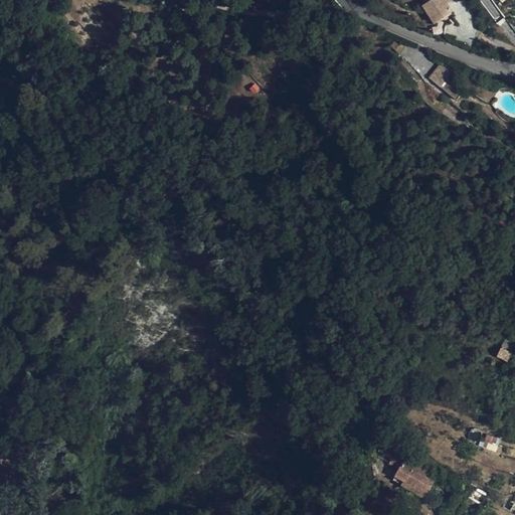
[(424,0),(426,2),(423,4),(436,22),(453,11),(447,4),(445,0),(424,0)]
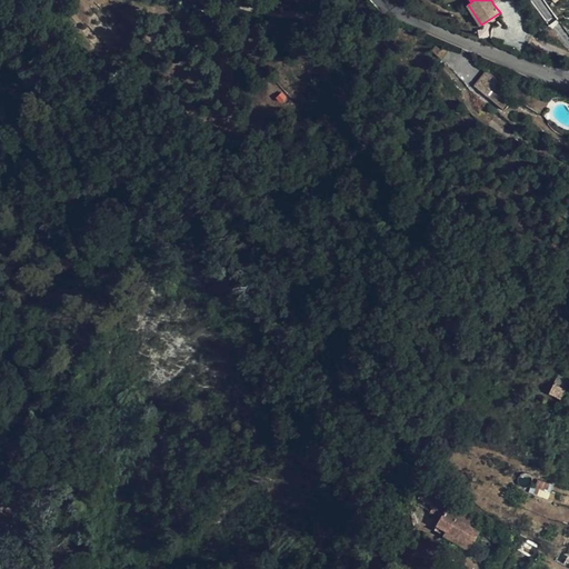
[(487,95),(498,80),(486,71),(476,85),(487,95)]
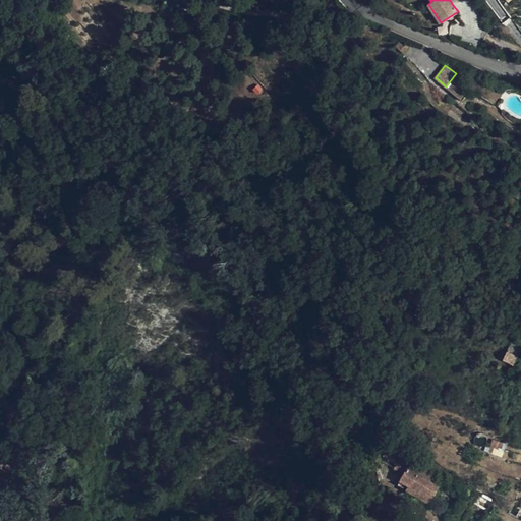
[(520,347),(511,343),(504,359),(513,363),(517,355),(520,347)]
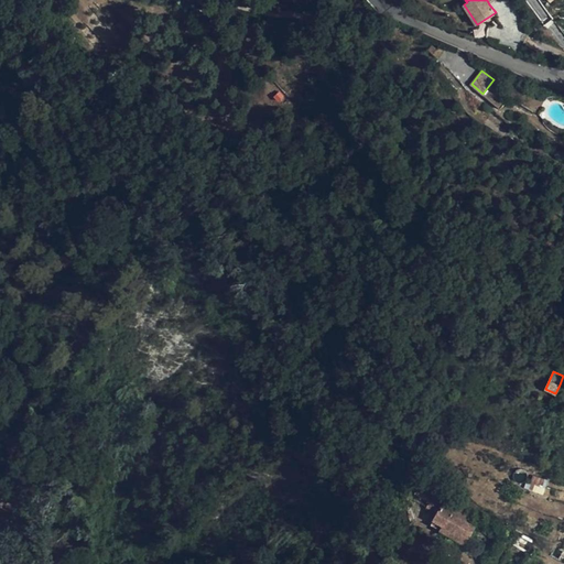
[(420,497),(427,488),(421,484),(415,494),(420,497)]
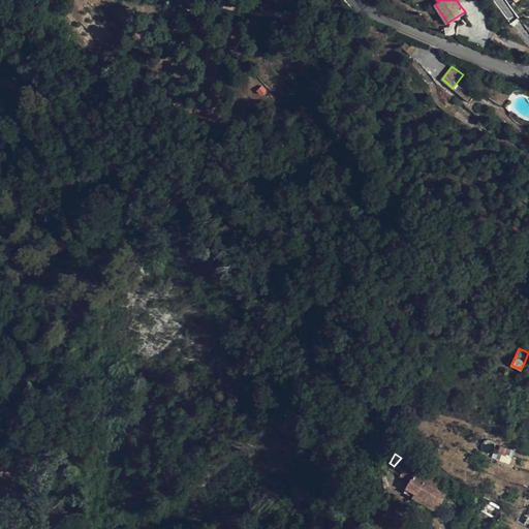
[(401,458),(394,466),(402,470),(400,476),(410,481),(405,492),(436,509),(445,493),(437,489),(432,486),(434,479),(408,465),(409,463),(401,458)]
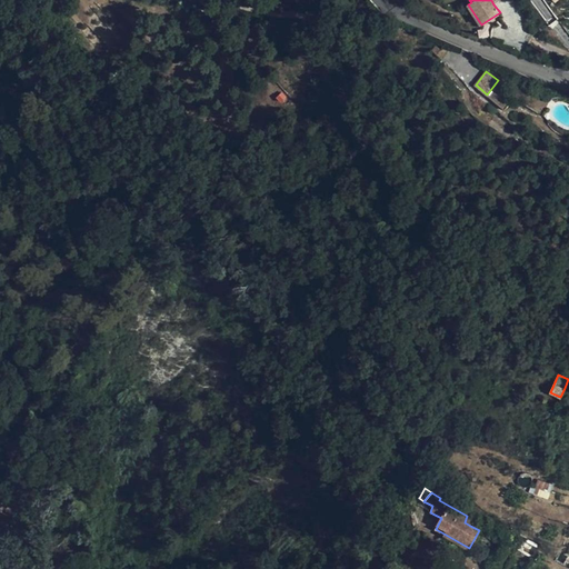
[(473,519),(467,516),(465,522),(470,526),(473,519)]
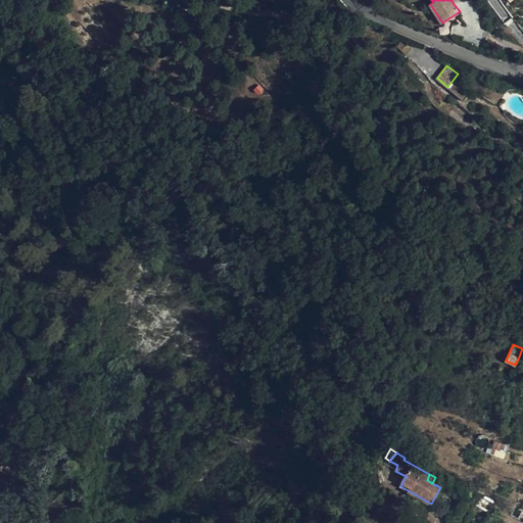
[(522,512),(515,508),(511,515),(519,520),(522,512)]
